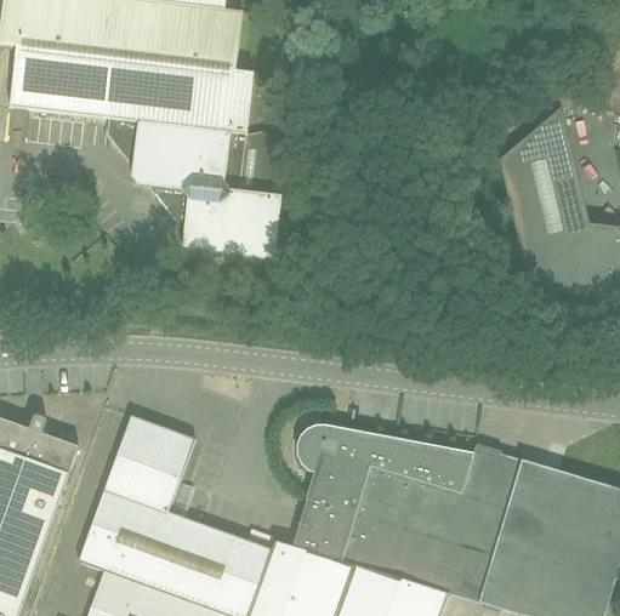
[(3,0),(0,18),(0,44),(16,46),(9,106),(107,118),(106,133),(174,220),(185,221),(181,249),(182,249),(273,260),(273,258),(280,197),(271,195),(271,186),(279,184),(268,129),(246,132),(252,73),(234,70),(242,11),(223,9),(225,0),(3,0)]
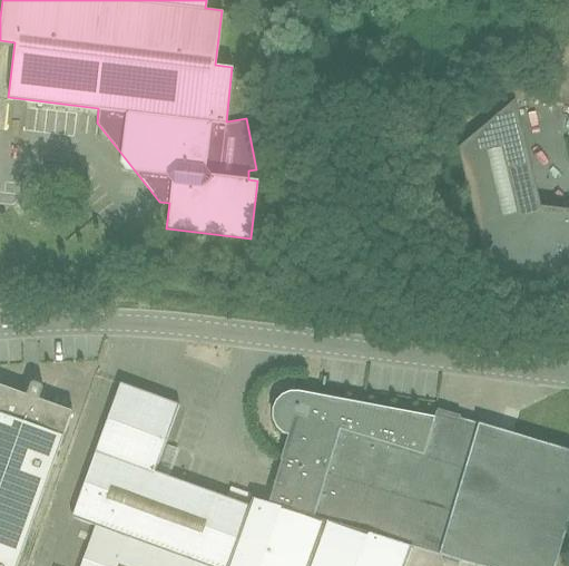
[(568,207),(539,204),(513,98),(454,146),(486,265),(568,275),(568,207)]
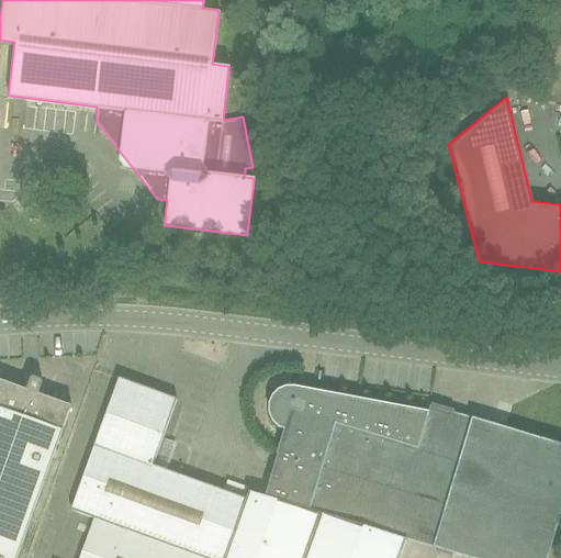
[(92,517),(77,557),(395,557),(402,540),(403,535),(266,493),(249,489),(246,498),(153,464),(177,397),(175,397),(118,376),(70,510),(92,517)]
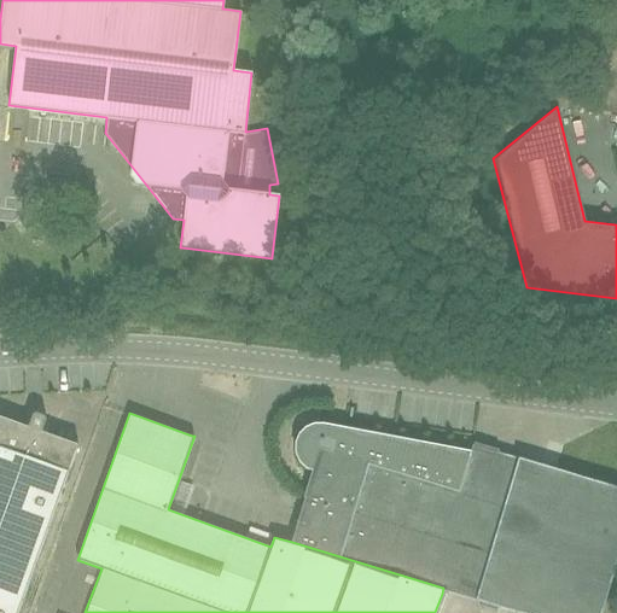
[(0,612),(17,612),(77,445),(71,443),(41,432),(46,420),(45,420),(44,416),(36,414),(33,415),(28,427),(0,416),(0,612)]
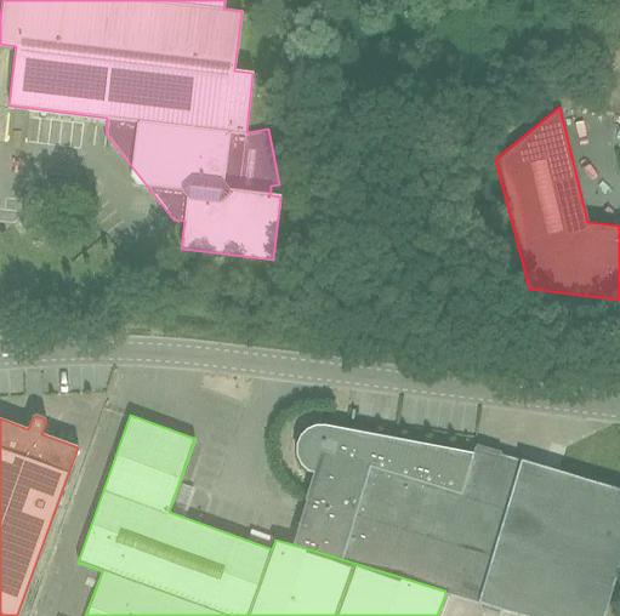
[(311,498),(307,497),(294,545),(445,591),(530,615),(601,615),(619,555),(619,489),(475,446),(472,456),(352,432),(352,434),(342,432),(324,425),(314,425),(306,427),(300,434),(296,443),(296,452),(300,461),(306,468),(318,473),(311,498)]
